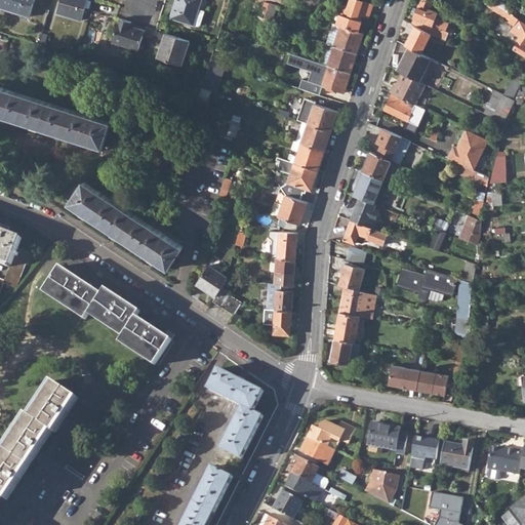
[(1,0),(0,6),(0,7),(30,17),(35,0),(1,0)]
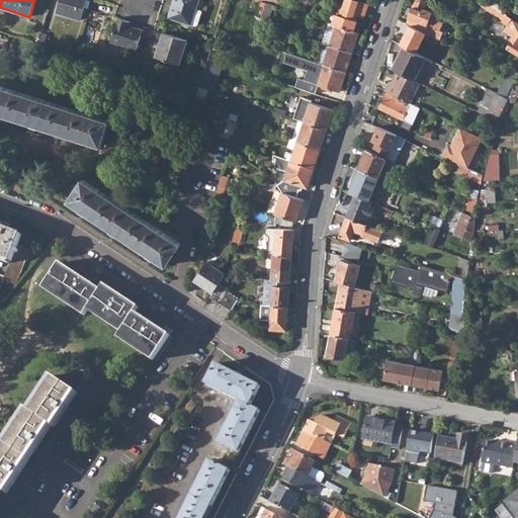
[(60,0),(57,12),(81,20),(87,0),(60,0)]
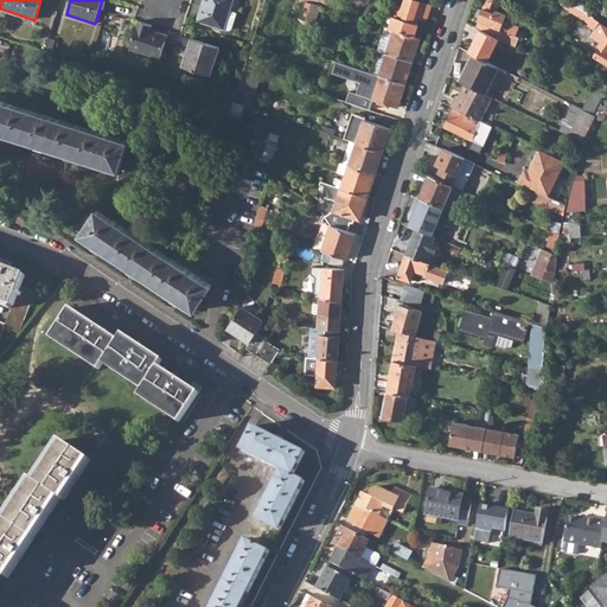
[(203,0),(197,21),(224,30),(230,11),(232,0),(203,0)]
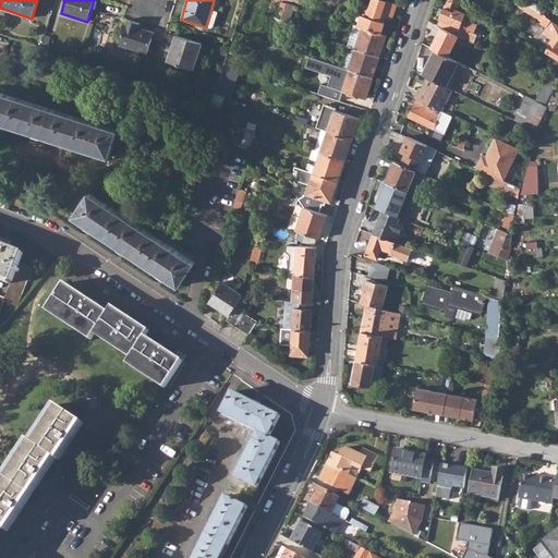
[(361,27),(381,35),(385,24),(379,22),(381,16),(391,21),(397,5),(379,0),(373,0),(371,8),(364,5),(358,26),(361,27)]
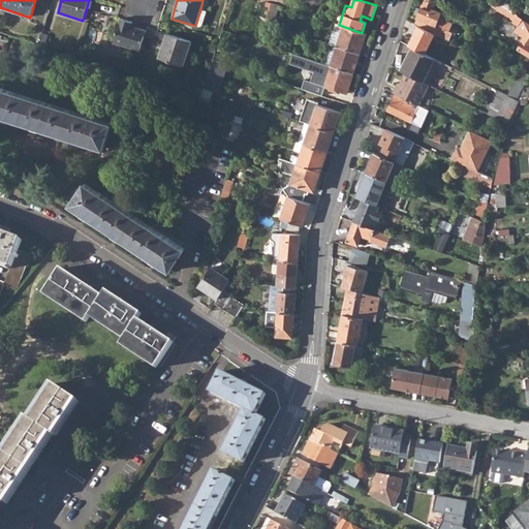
[(447,39),(450,31),(449,30),(453,24),(438,18),(441,12),(432,8),(435,1),(433,0),(424,0),(414,23),(417,24),(434,33),(447,39)]
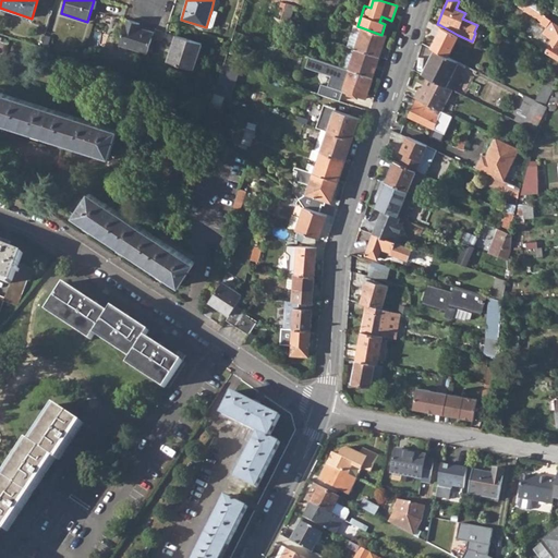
[(541,21),(542,19),(545,15),(528,3),(523,0),(517,0),(516,2),(541,21)]
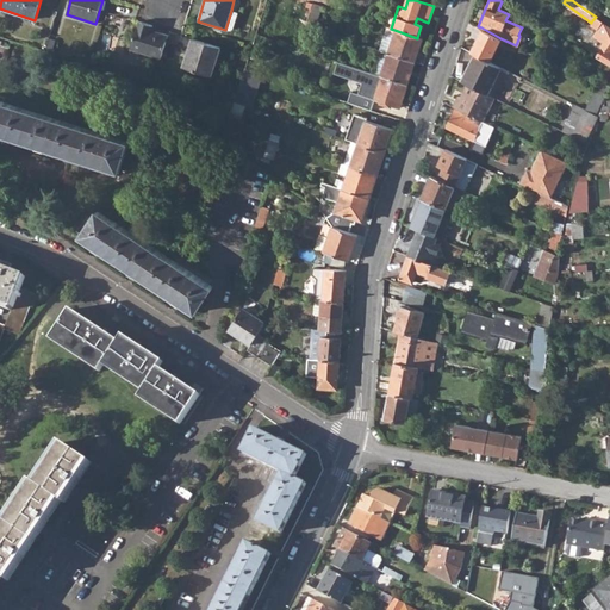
[(579,0),(577,4),(596,17),(598,12),(582,0),(579,0)]
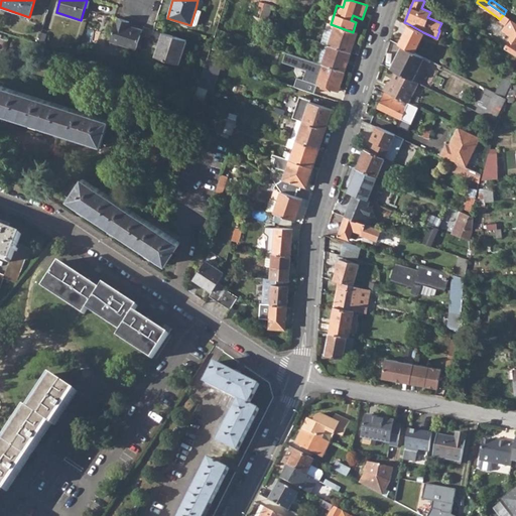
[(263,23),(266,23),(271,5),(264,3),(258,21),(263,23)]
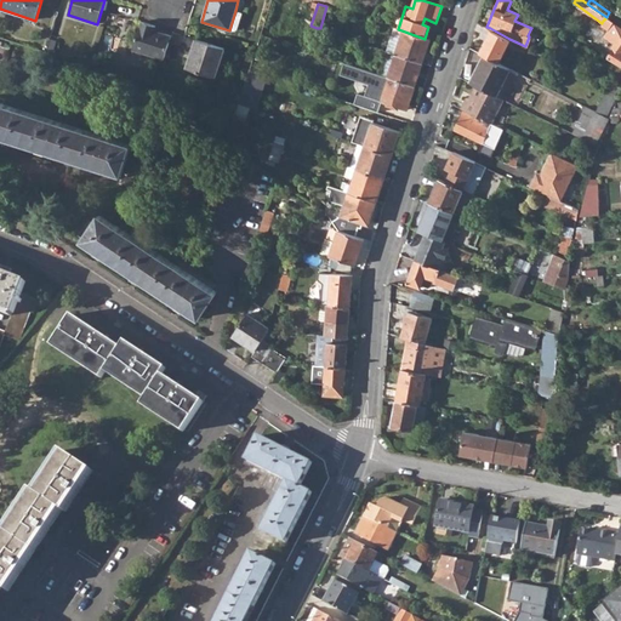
[(235,11),(229,30),(232,32),(233,32),(237,29),(241,13),(235,11)]
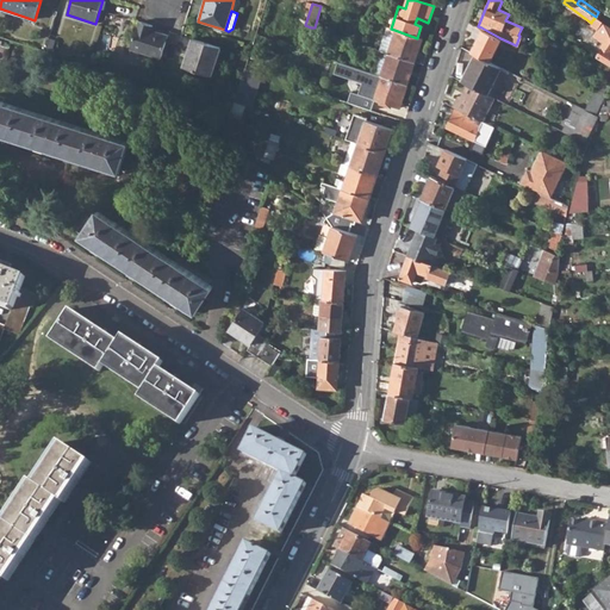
[(603,48),(598,56),(609,64),(609,26),(596,17),(592,20),(591,23),(599,27),(593,35),(603,42),(601,45),(603,48)]
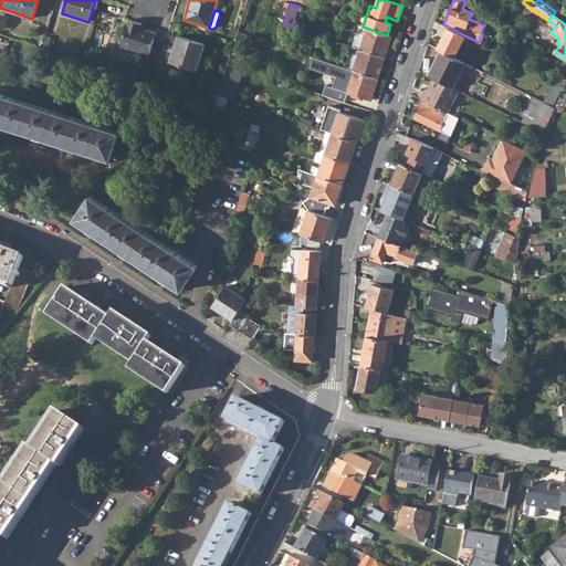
[(123,44),(150,52),(157,33),(142,29),(143,24),(130,20),(123,44)]
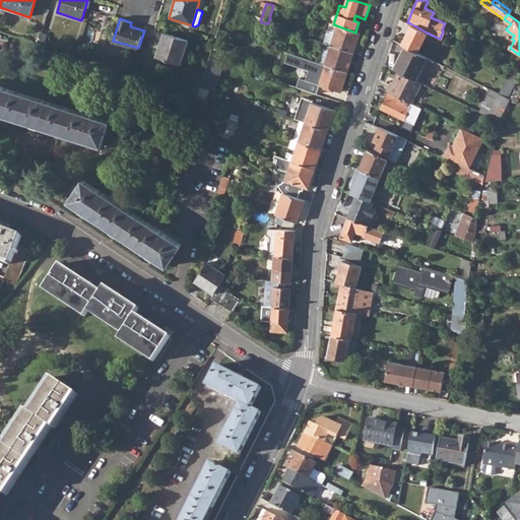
[(259,43),(265,23),(260,21),(254,42),(259,43)]
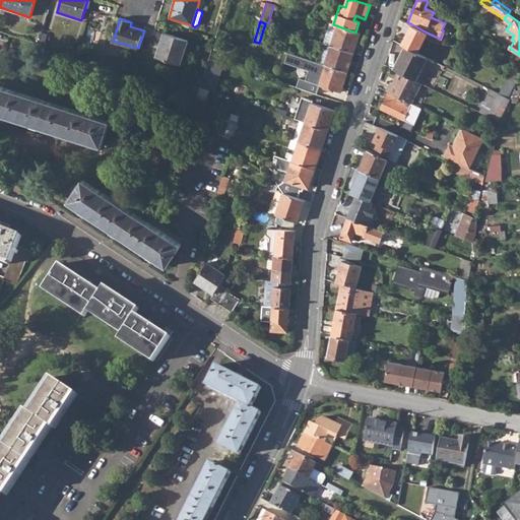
[(325,43),(330,45),(336,25),(333,24),(329,23),(323,42),(325,43)]
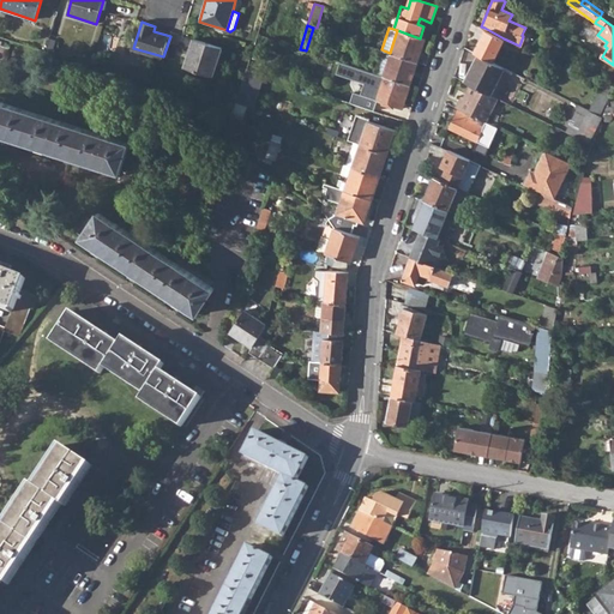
[(477,54),(494,61),(504,38),(485,28),(474,52),(477,54)]
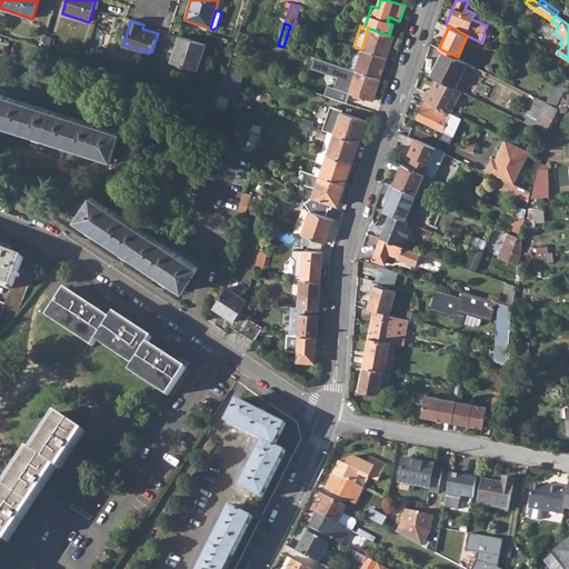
[(389,36),(368,28),(361,49),(386,57),(393,37),(389,36)]
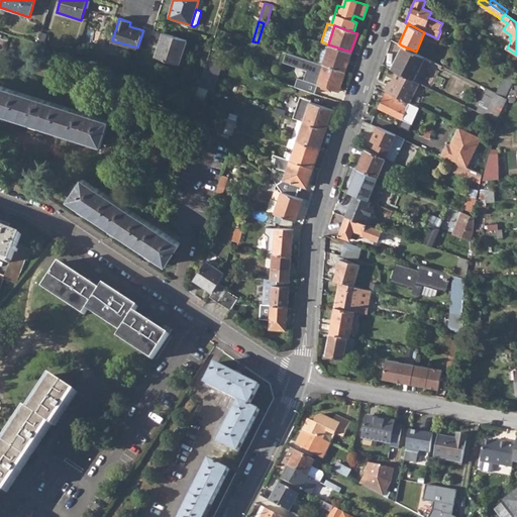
[(156,57),(180,65),(187,40),(163,32),(156,57)]
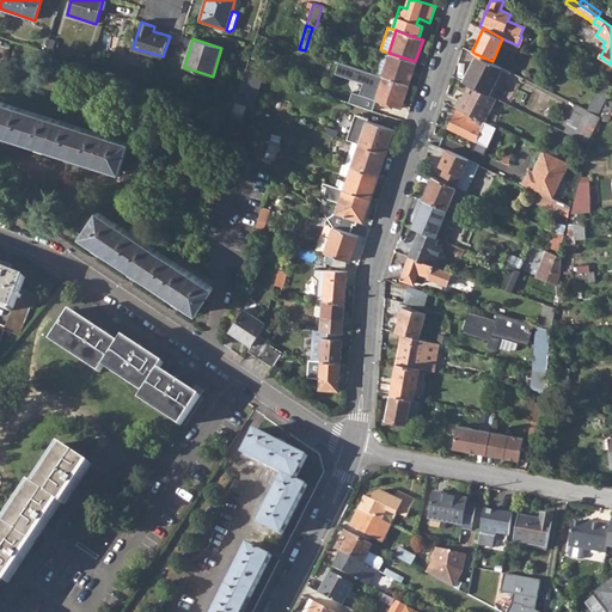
[(374,74),(381,77),(389,53),(383,50),(374,74)]
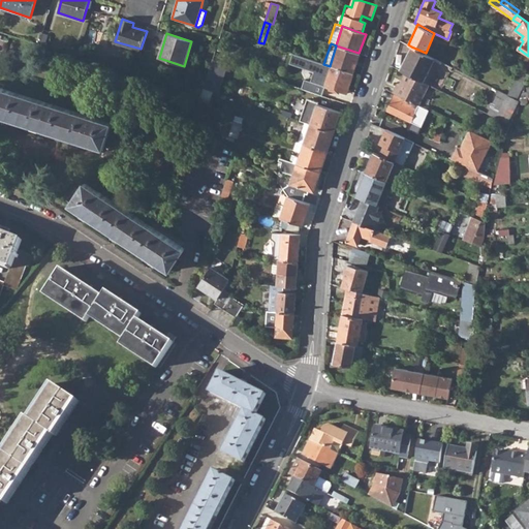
[(359,53),(336,45),(330,66),(352,73),(359,53)]
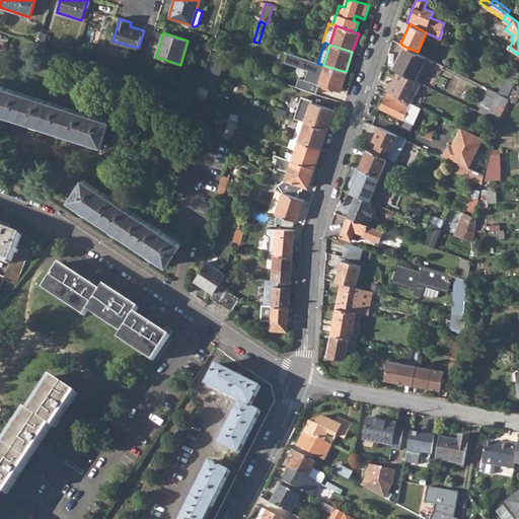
[(396,71),(416,80),(428,57),(418,52),(403,46),(392,68),(396,71)]
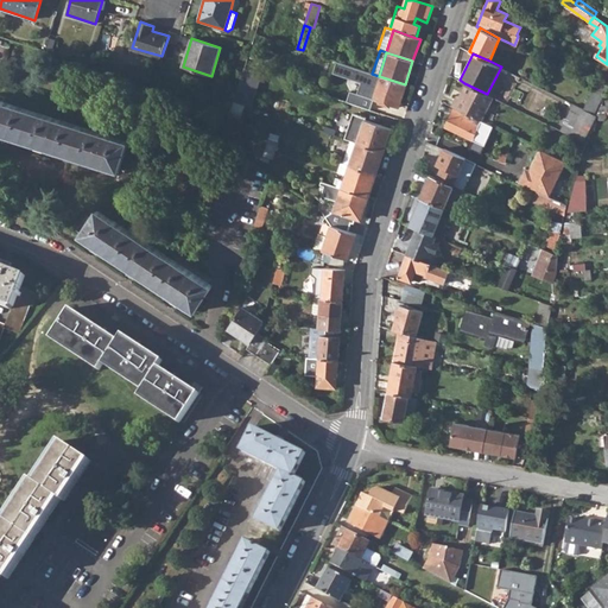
[(371,97),(398,107),(405,84),(379,76),(372,74),(346,65),(343,75),(375,86),(371,97)]
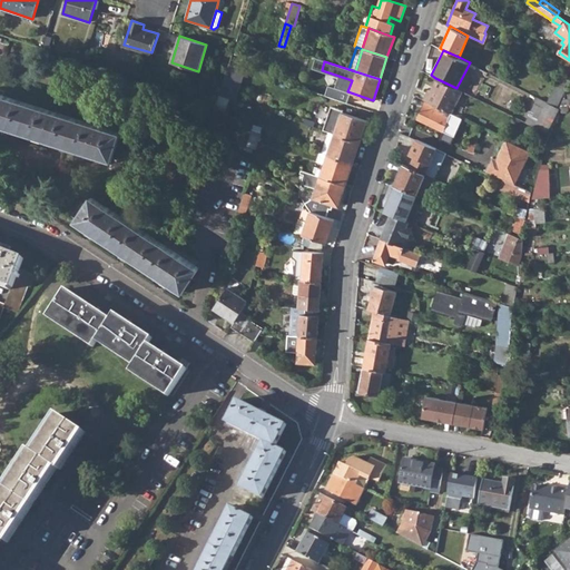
[(219,97),(225,98),(232,76),(226,75),(219,97)]
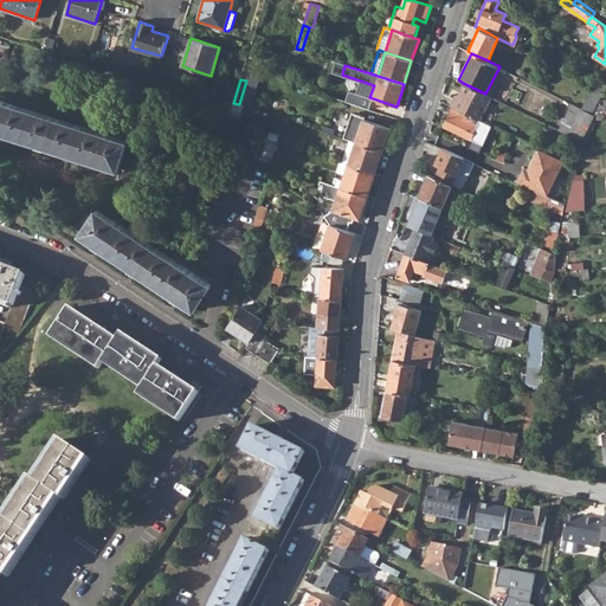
[(311,91),(334,98),(337,86),(316,79),(311,91)]
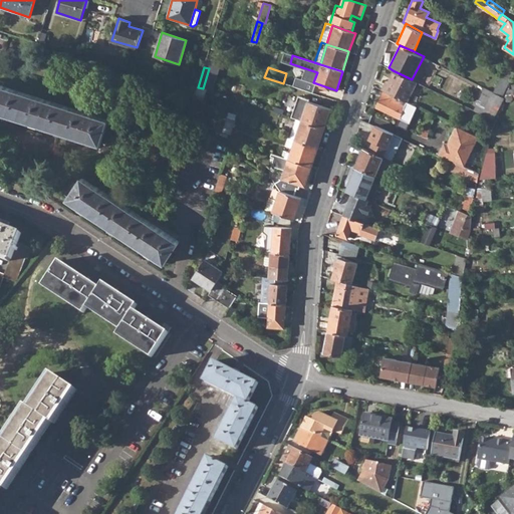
[(383,91),(407,102),(417,81),(412,79),(393,70),(387,81),(384,81),(380,89),(383,91)]
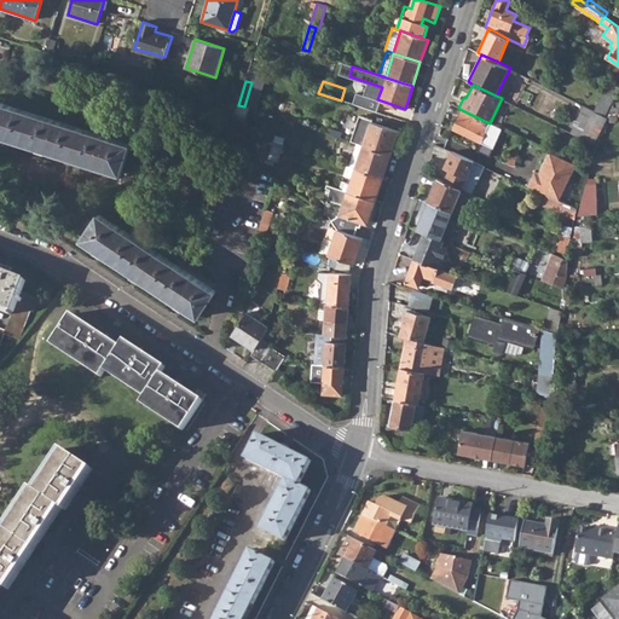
[(596,110),(605,115),(615,94),(606,90),(595,110),(596,110)]
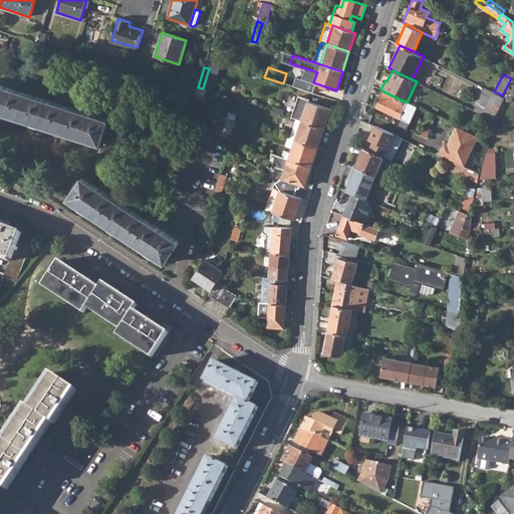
[(0,111),(100,144),(108,119),(0,85),(0,111)]
